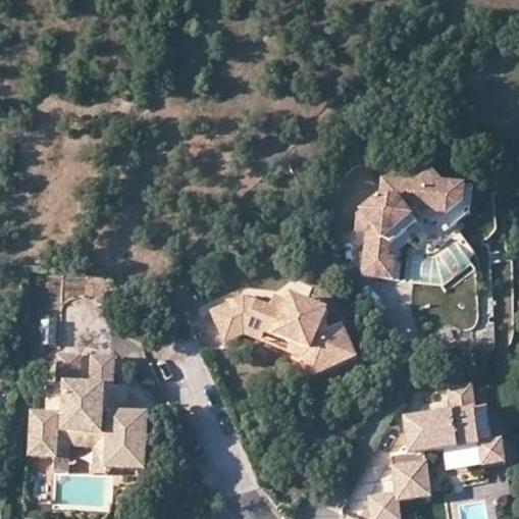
[(367,229),(362,273),(392,277),(396,255),(390,254),(391,242),(408,229),(402,221),(403,212),(409,208),(413,208),(416,206),(424,201),(426,203),(440,205),(447,214),(464,201),(466,186),(444,183),(433,169),(416,182),(384,177),(381,195),(363,208),(370,217),(372,216),(377,223),(367,229)]
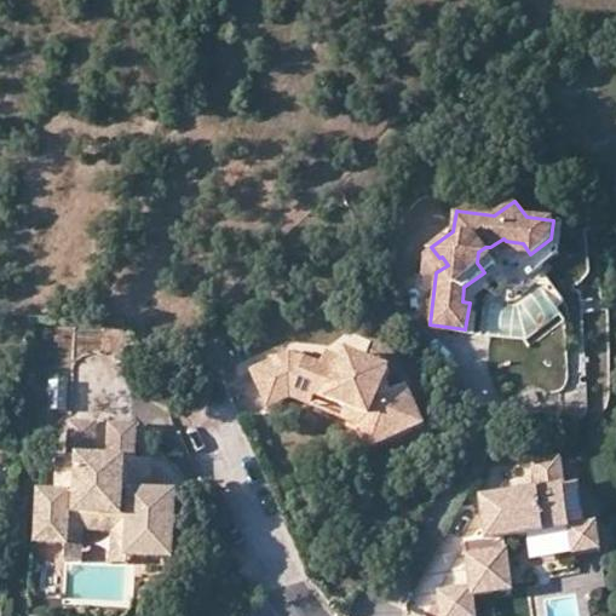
[(563,222),(553,220),(551,239),(530,254),(540,266),(558,252),(563,222)]
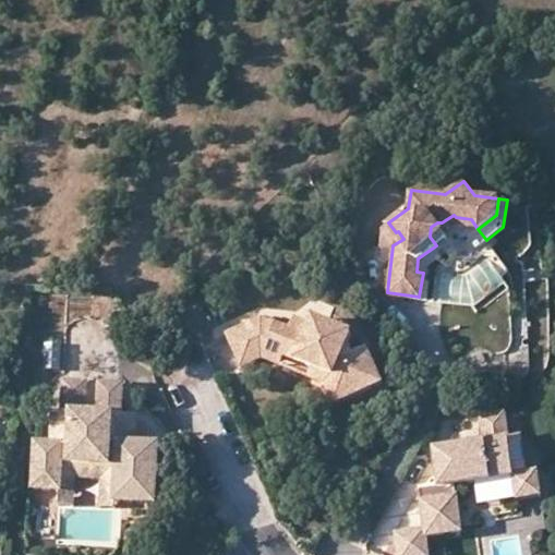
[(431,227),(430,237),(436,245),(447,237),(448,226),(478,229),(471,219),(456,217),(454,215),(445,220),(442,222),(437,222),(431,227)]
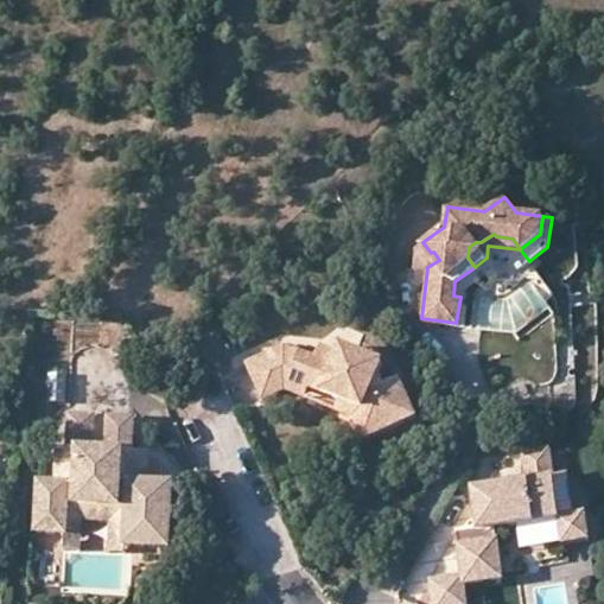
[(414,266),(427,267),(439,260),(433,252),(431,253),(423,242),(417,247),(414,266)]
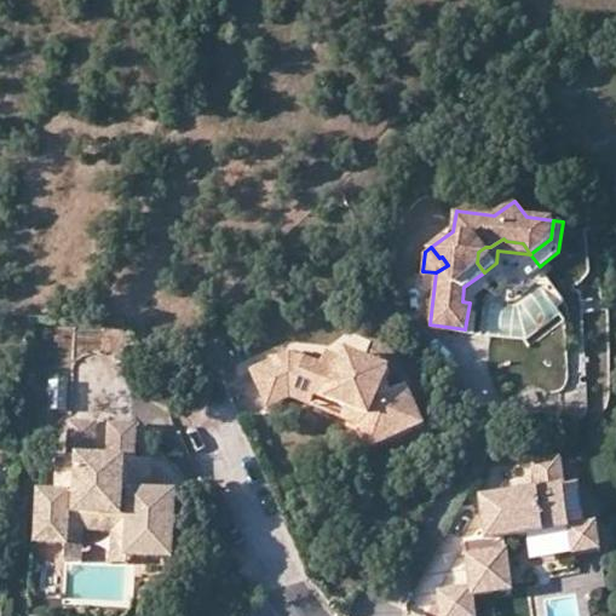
[(287,395),(289,396),(293,385),(312,391),(343,403),(367,412),(379,439),(421,421),(406,381),(389,389),(384,376),(387,366),(344,350),(341,357),(323,350),(318,363),(285,351),(247,368),(264,406),(287,395)]
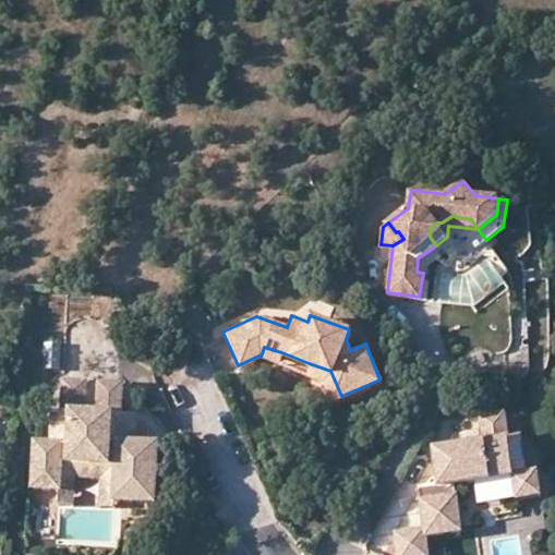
[(277,363),(281,352),(264,347),(261,357),(277,363)]
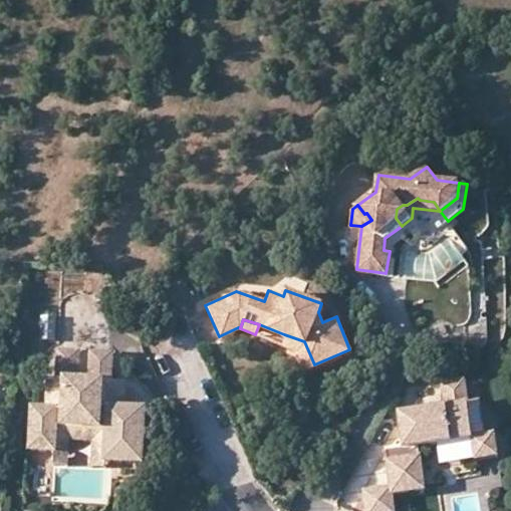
[(304,368),(314,364),(304,341),(284,334),(281,343),(297,349),(304,368)]
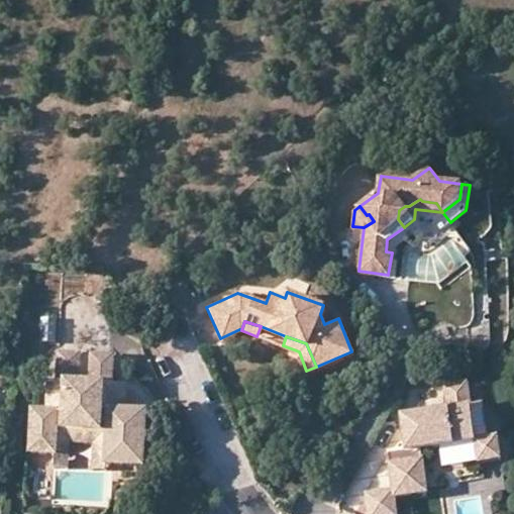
[(105,430),(104,463),(142,465),(144,410),(123,409),(118,408),(119,397),(124,397),(125,384),(110,383),(112,353),(90,352),(88,382),(77,381),(79,351),(57,350),(55,383),(46,383),(45,410),(30,409),(28,451),(54,453),(56,428),(105,430)]
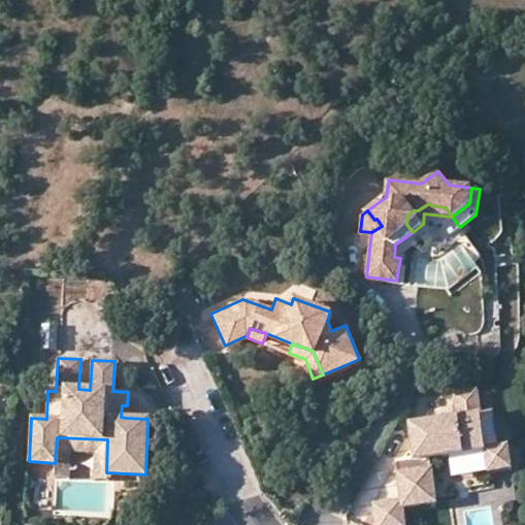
[(413,459),(403,460),(405,470),(395,471),(399,504),(432,500),(427,457),(483,451),(479,416),(476,392),(453,395),(455,418),(408,424),(413,459)]
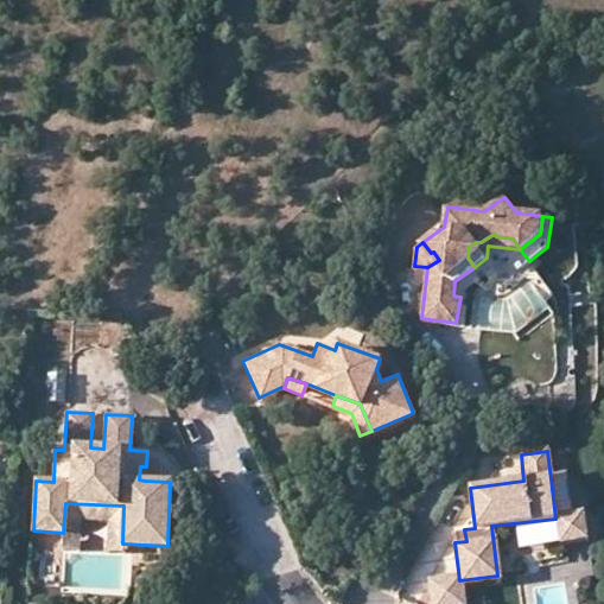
[(565,476),(551,478),(555,519),(559,545),(585,541),(582,515),(570,516),(565,476)]
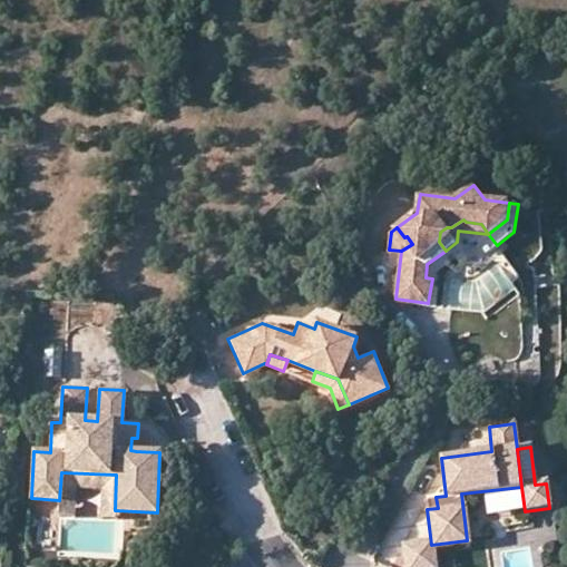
[(115,518),(115,510),(116,475),(61,472),(59,500),(59,516),(74,516),(75,487),(101,488),(100,517),(115,518)]
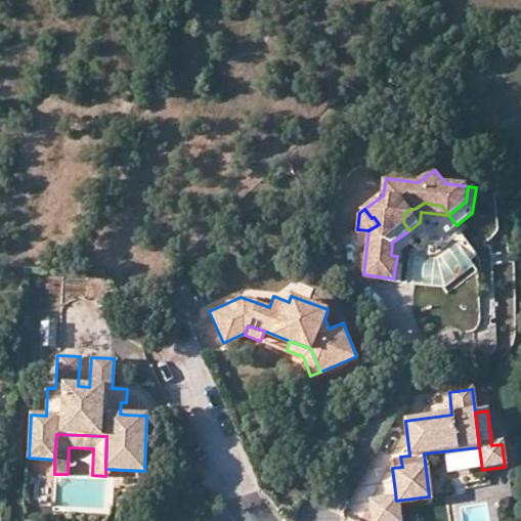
[(390,458),(392,468),(402,467),(400,457),(390,458)]
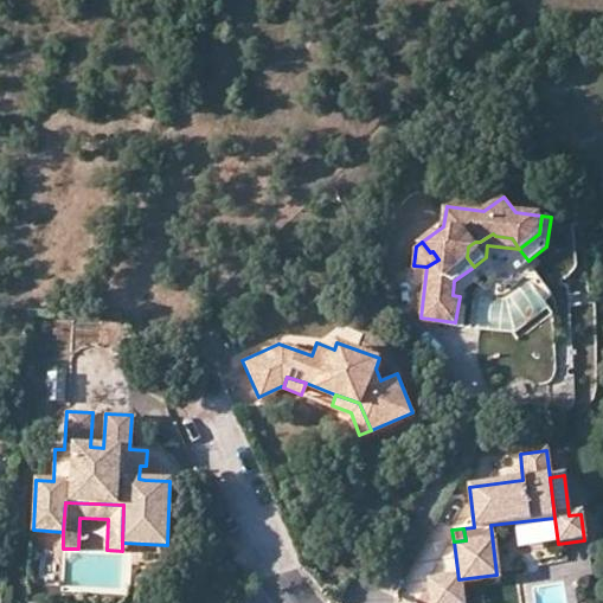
[(461,602),(459,579),(427,583),(428,602),(461,602)]
